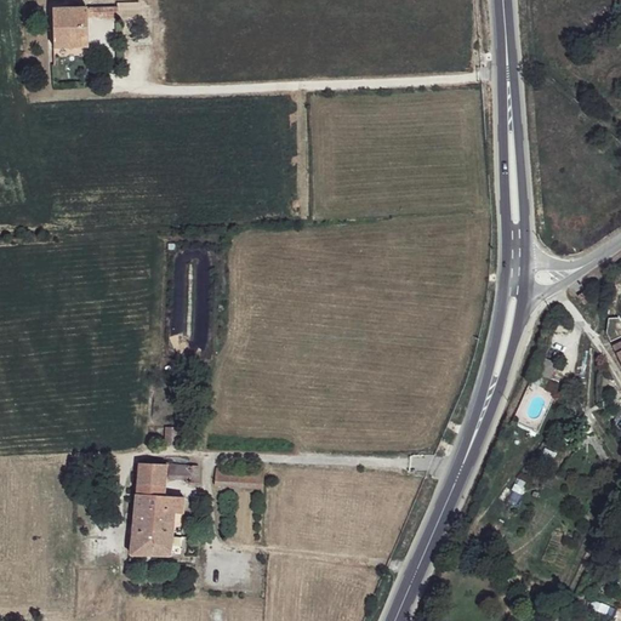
[(117,11),(87,12),(87,20),(103,18),(104,21),(146,18),(144,6),(143,0),(131,0),(117,0),(117,11)]
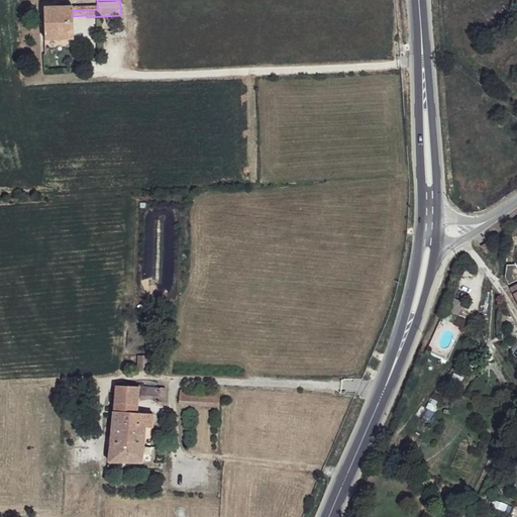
[(73,10),(43,11),(44,41),(74,40),(73,16),(73,10)]
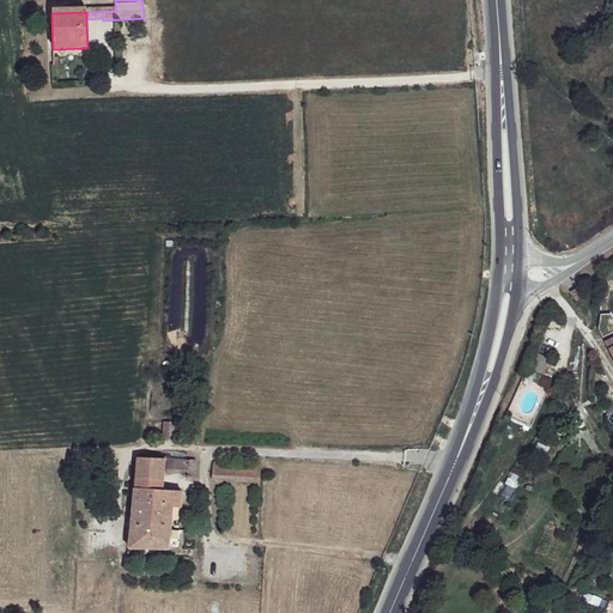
[(569,295),(576,303),(584,297),(578,287),(569,295)]
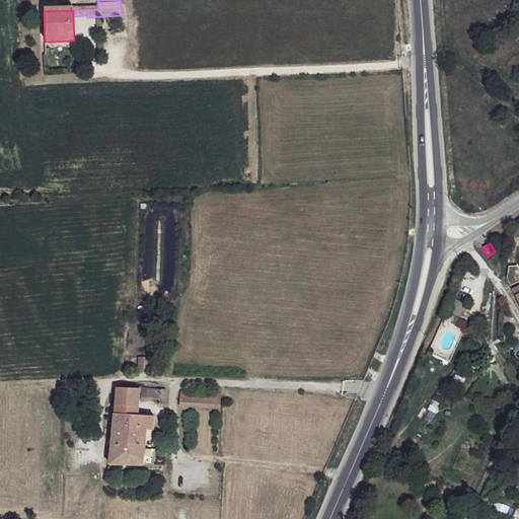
[(456,325),(463,304),(453,301),(447,322),(456,325)]
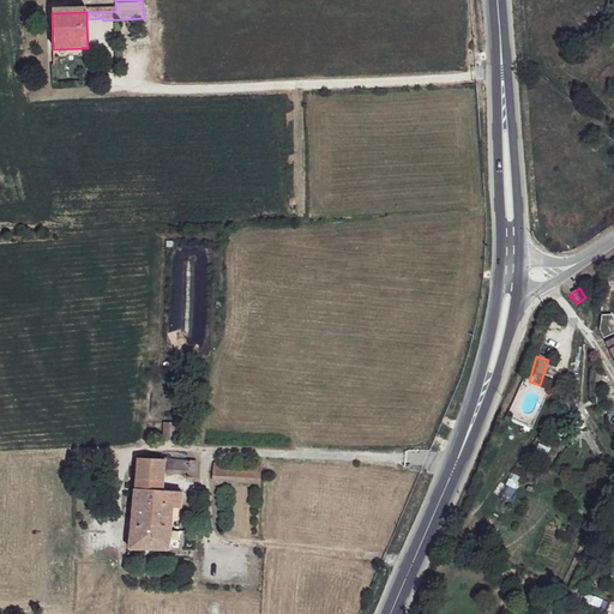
[(163,426),(162,443),(178,443),(178,426),(163,426)]
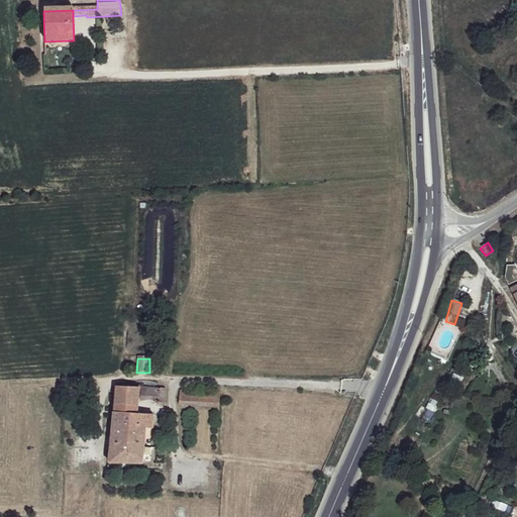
[(136,405),(138,388),(116,386),(114,403),(136,405)]
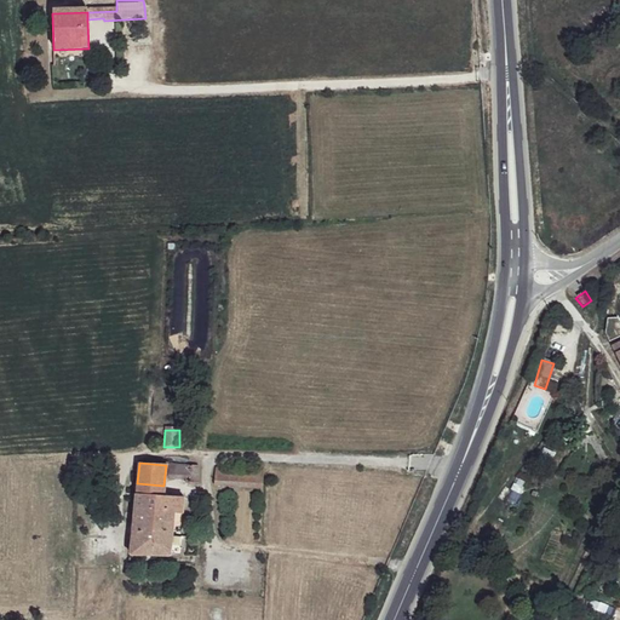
[(161,494),(176,495),(176,480),(173,480),(174,466),(166,465),(164,486),(161,494)]
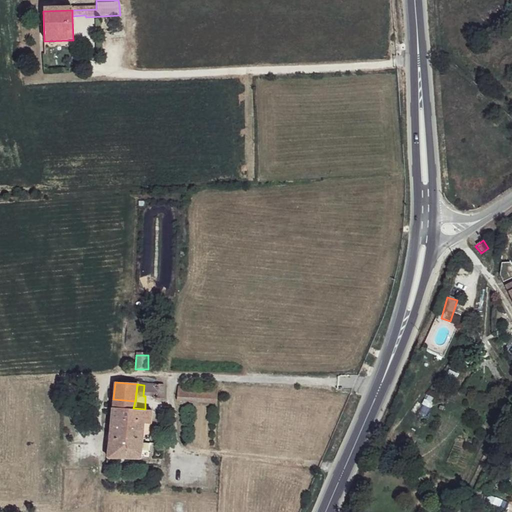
[(144,385),(143,396),(145,396),(163,397),(164,385),(144,385)]
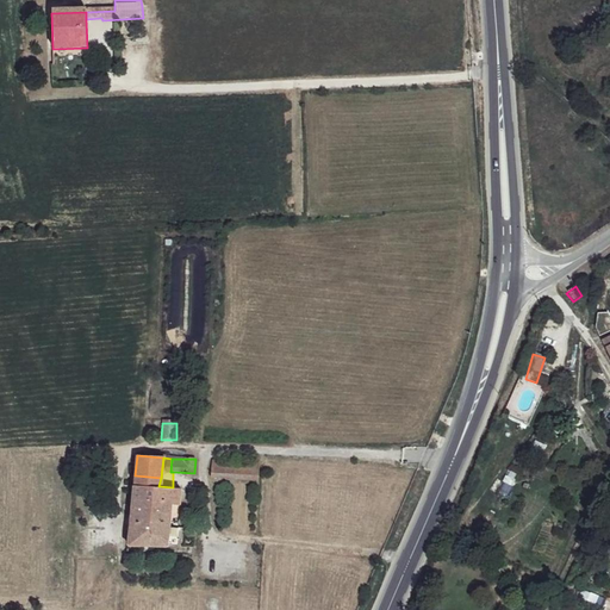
[(216,461),(213,478),(257,481),(259,465),(216,461)]
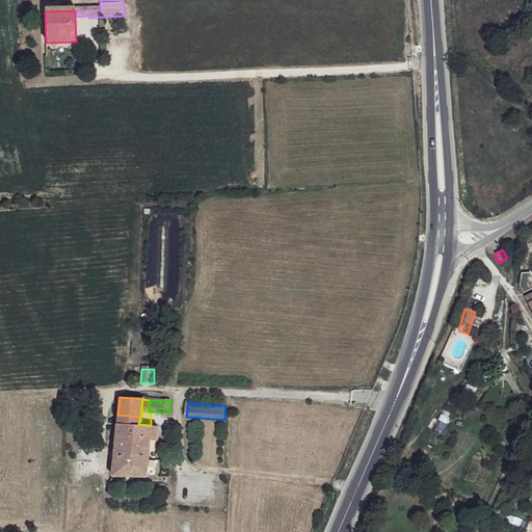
[(138,424),(140,417),(117,415),(111,416),(110,421),(117,422),(138,424)]
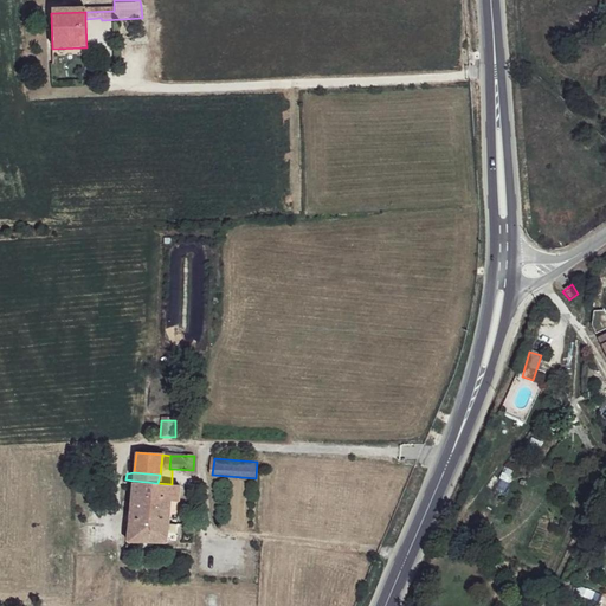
[(169,502),(172,484),(158,483),(134,481),(130,519),(167,521),(169,502)]
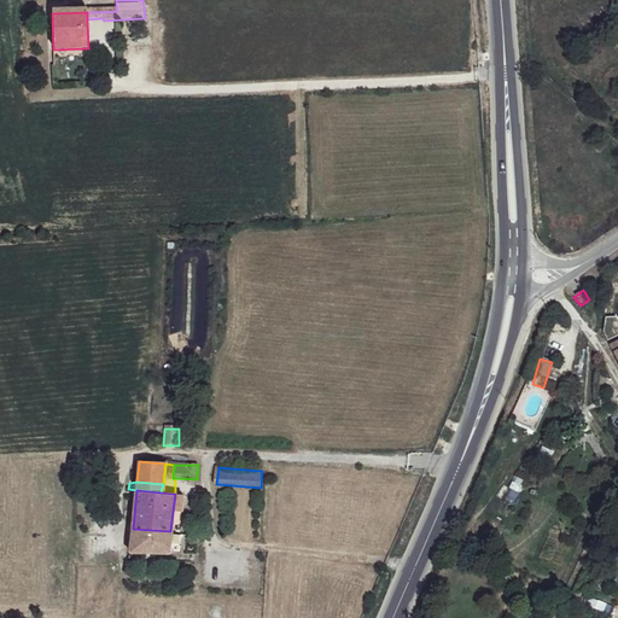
[(184,494),(175,494),(173,512),(182,512),(184,494)]
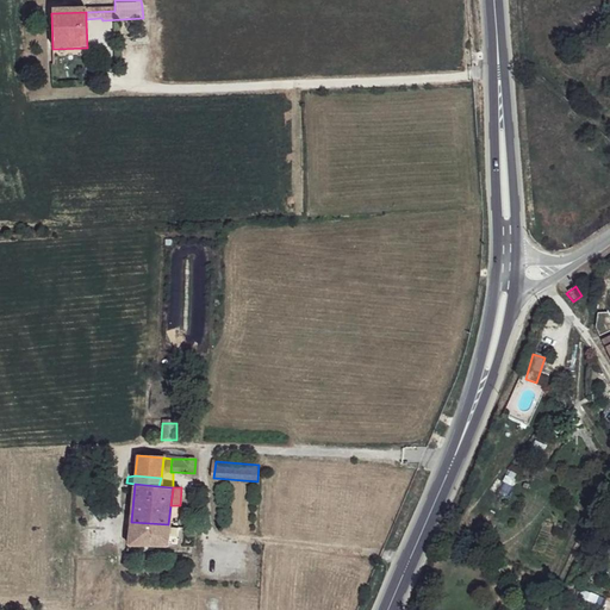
[(168,529),(168,524),(131,522),(129,545),(147,546),(167,547),(168,529)]
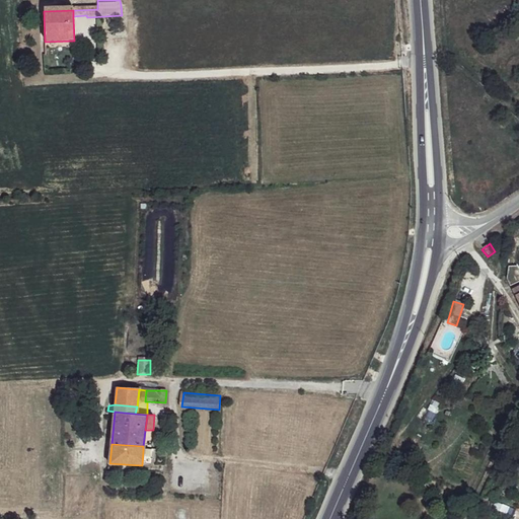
[(143,450),(142,465),(145,466),(151,465),(151,451),(143,450)]
